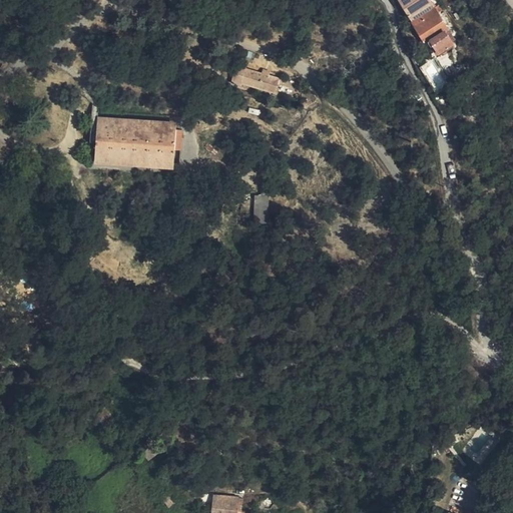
[(397,0),(411,21),(434,8),(428,0),(397,0)]
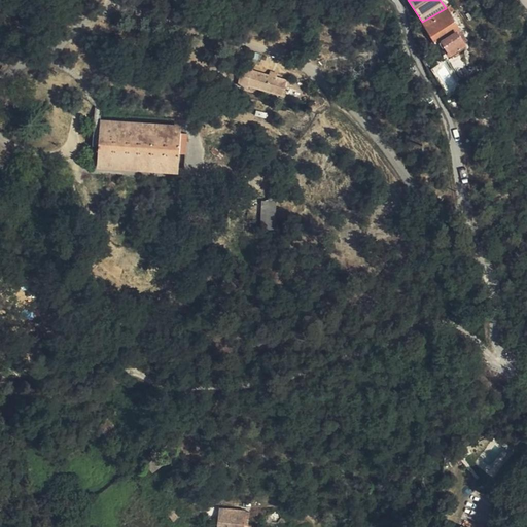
[(49,16),(45,4),(39,6),(43,19),(49,16)]
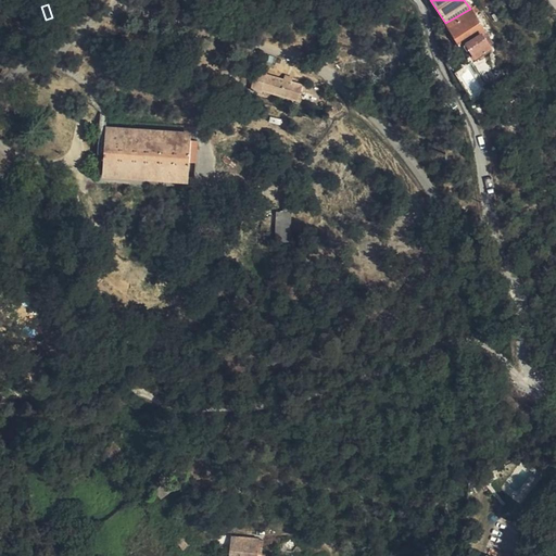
[(480,12),(476,5),(470,9),(475,15),(479,12),(480,12)]
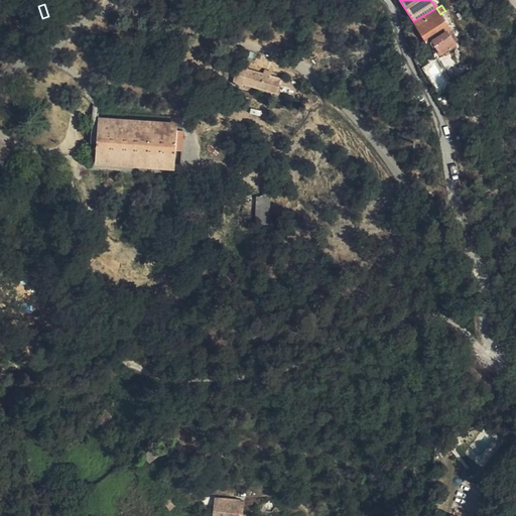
[(413,21),(414,22),(427,43),(429,41),(432,39),(440,53),(455,44),(453,42),(457,40),(440,14),(436,8),(413,21)]
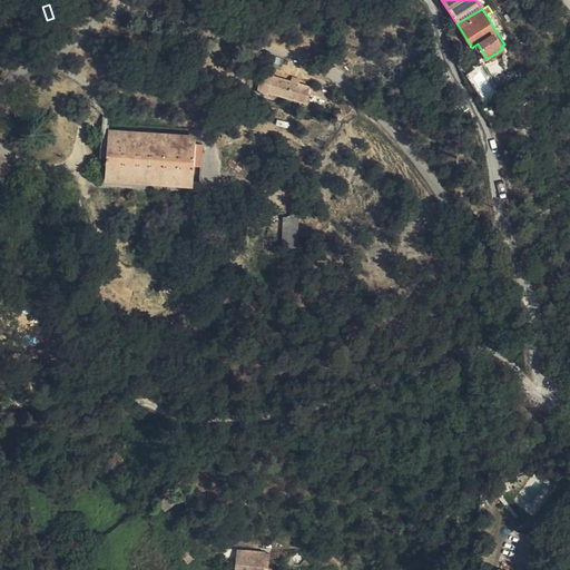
[(59,37),(56,26),(49,28),(52,39),(59,37)]
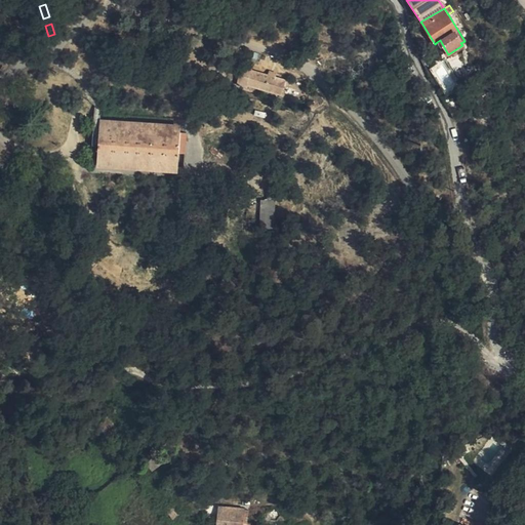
[(440,40),(437,42),(447,58),(463,47),(462,45),(448,54),(440,40)]
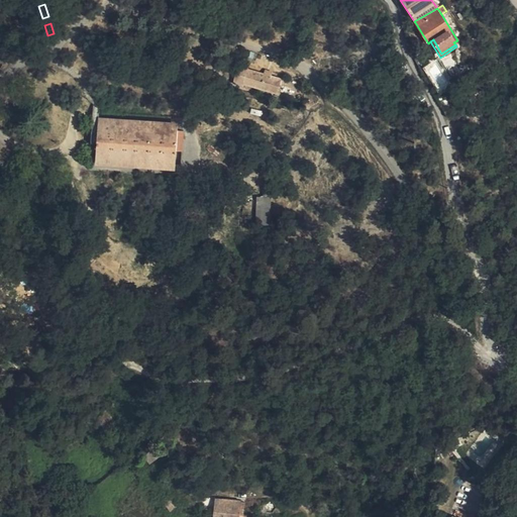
[(297,40),(294,50),(302,54),(306,43),(297,40)]
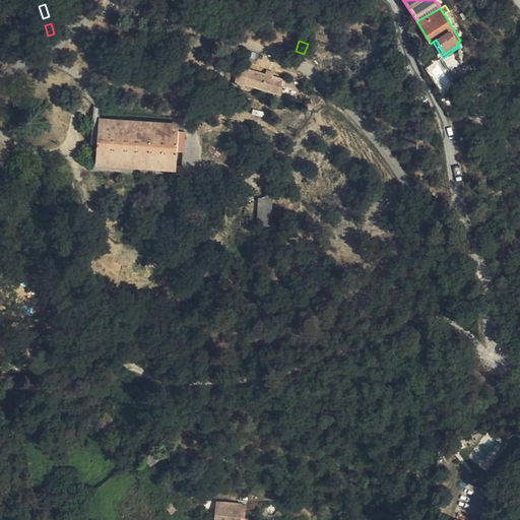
[(245,84),(278,93),(282,80),(249,70),(250,69),(239,66),(234,83),(245,86),(245,84)]
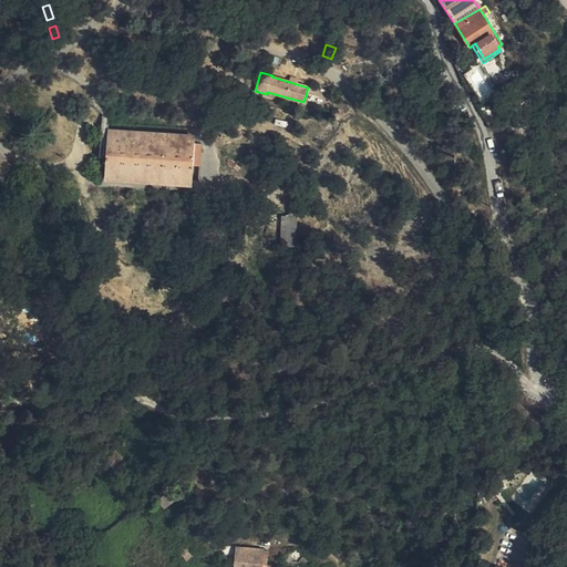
[(532,96),(519,105),(523,111),(536,102),(532,96)]
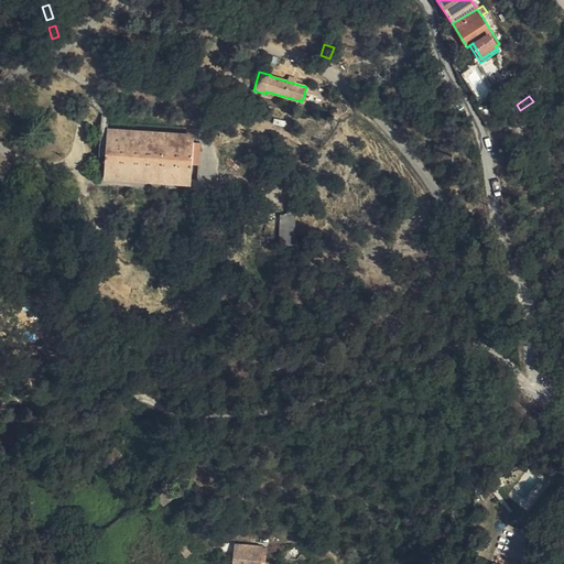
[(492,100),(480,116),(487,129),(500,110),(492,100)]
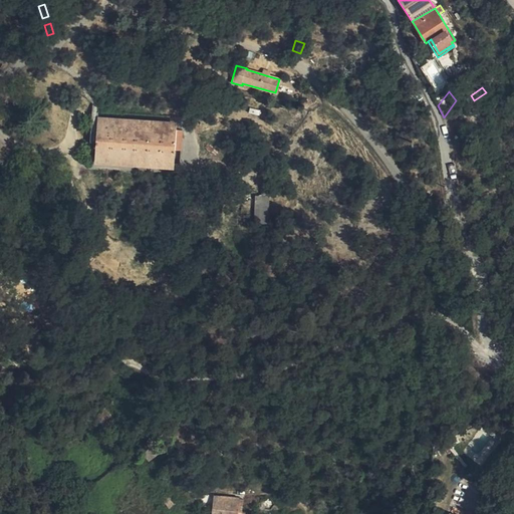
[(311,97),(301,99),(302,106),(312,104),(311,97)]
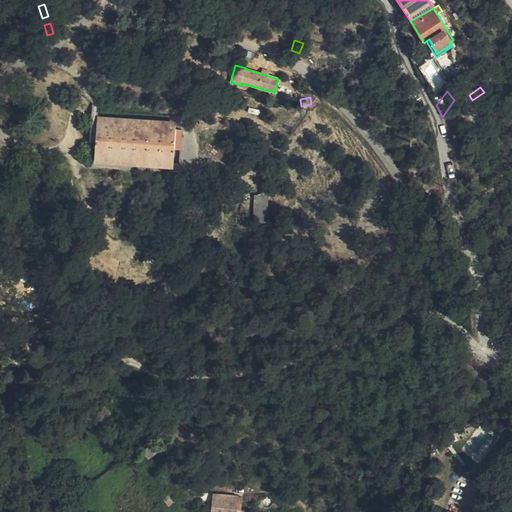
[(175,126),(176,121),(115,116),(97,115),(97,120),(158,125),(175,126)]
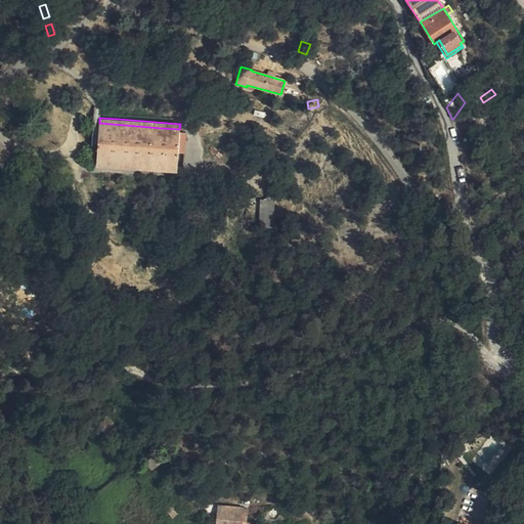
[(162,128),(99,123),(96,162),(177,167),(179,129),(162,128)]
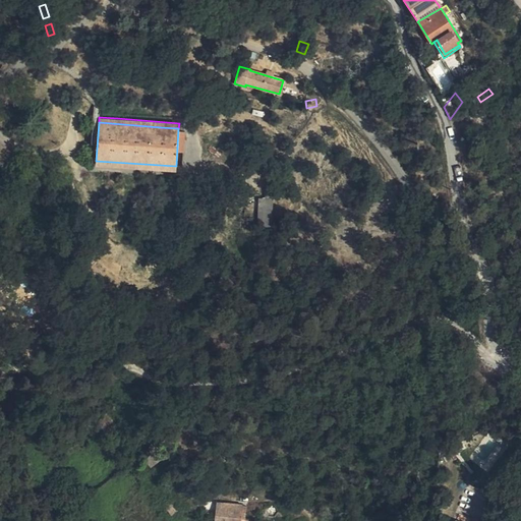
[(176,166),(96,161),(96,166),(157,170),(176,172),(176,166)]
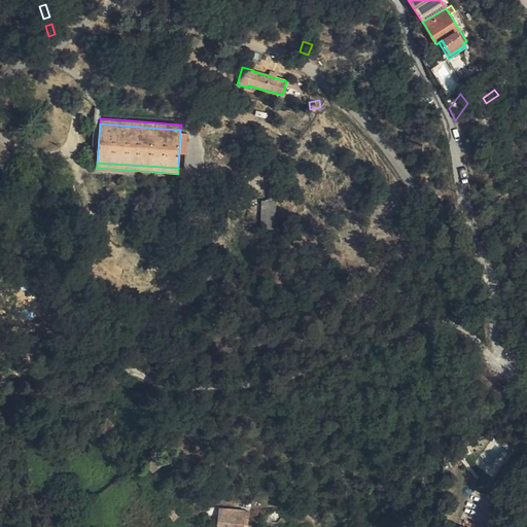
[(259,229),(274,230),(276,200),(261,199),(259,229)]
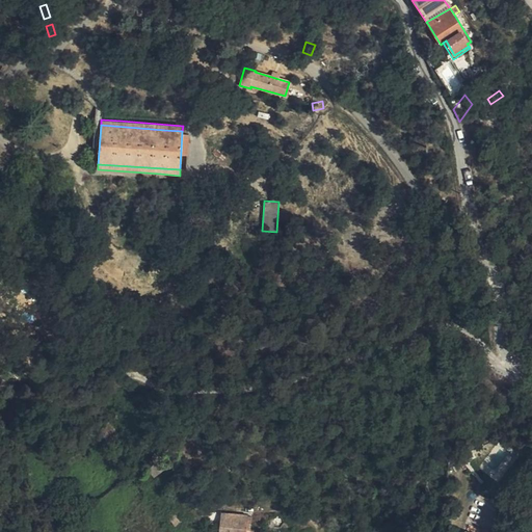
[(112,439),(117,434),(109,423),(103,428),(112,439)]
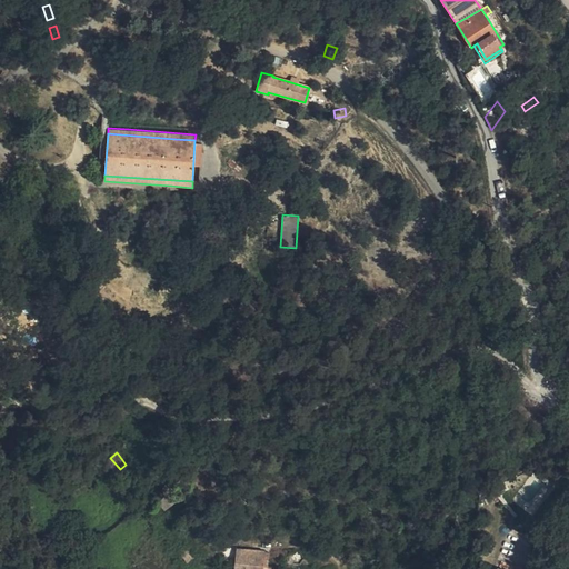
[(33,473),(27,460),(17,463),(22,478),(33,473)]
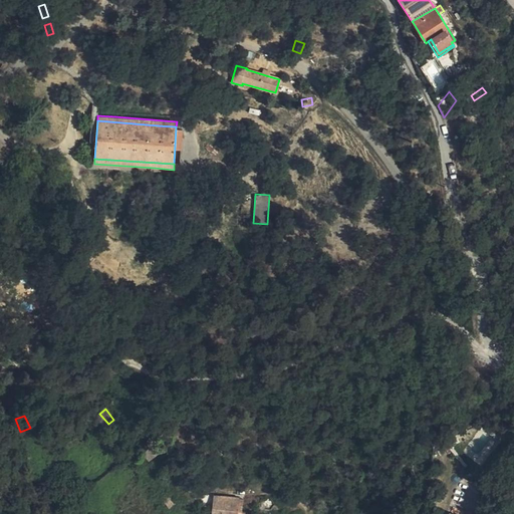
[(505,427),(504,425),(502,423),(497,422),(495,421),(493,422),(500,442),(505,436),(506,433),(506,430),(505,427)]
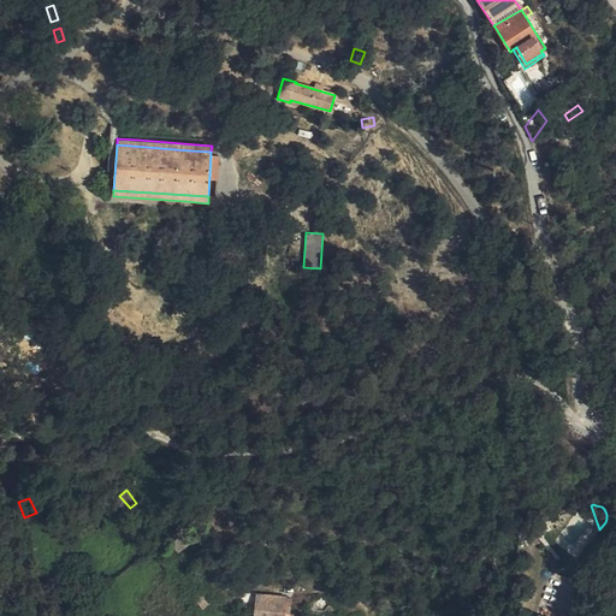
[(546,529),(543,522),(532,527),(535,534),(534,535),(538,539),(542,537),(539,532),(546,529)]
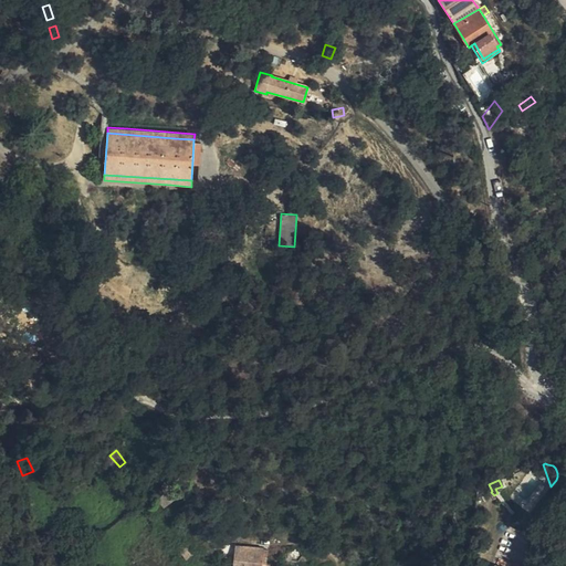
[(197,554),(188,542),(179,548),(188,562),(197,554)]
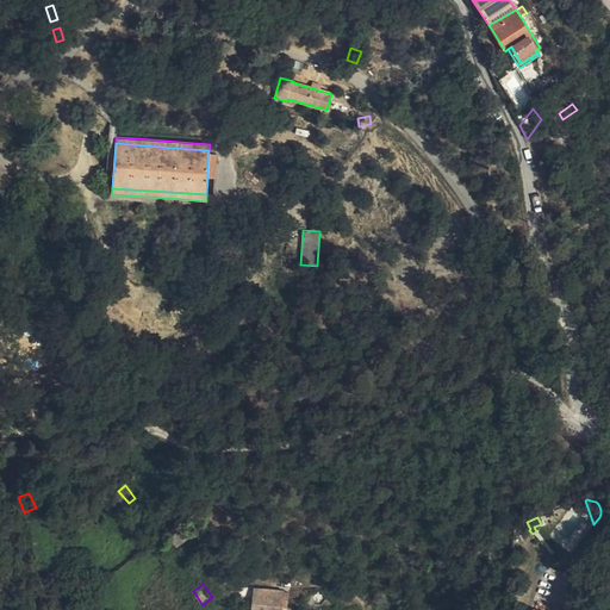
[(281,609),(282,608),(284,591),(254,589),(250,609),(281,609)]
